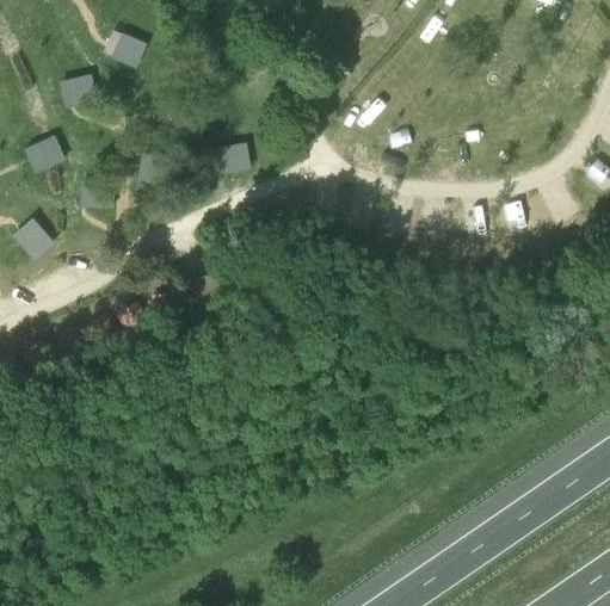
[(145,44),(118,30),(106,54),(133,67),(145,44)]
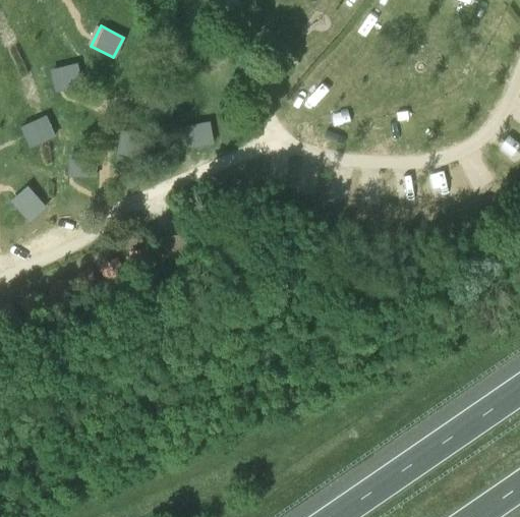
[(79,62),(55,68),(60,91),(85,83),(79,62)]
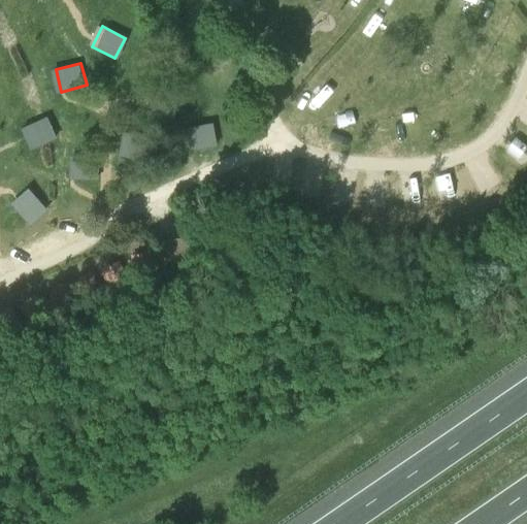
[(47,117),(24,127),(32,148),(57,137),(47,117)]
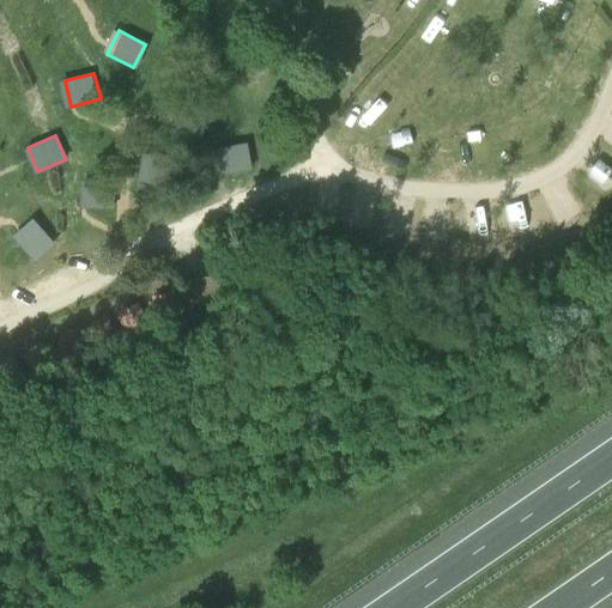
[(248,143),(218,146),(220,172),(250,169),(248,143)]
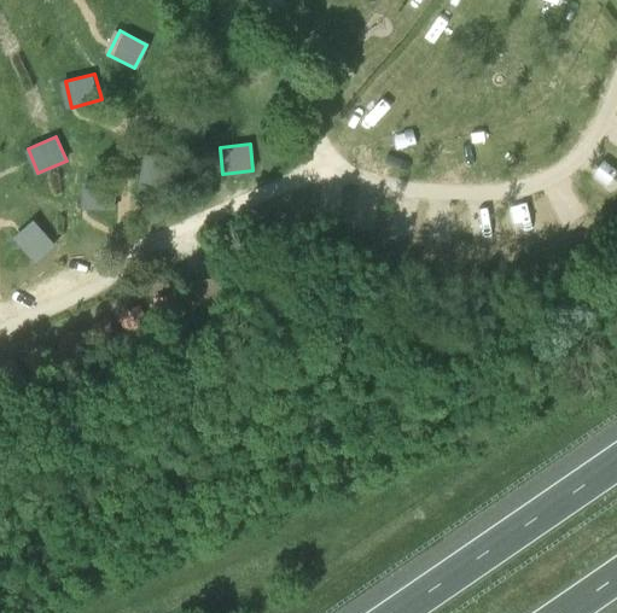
[(114,181),(82,179),(81,206),(112,208),(114,181)]
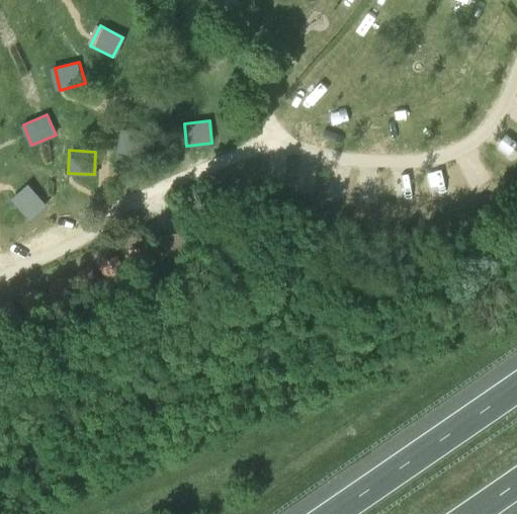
[(32,186),(14,203),(29,220),(48,201),(32,186)]
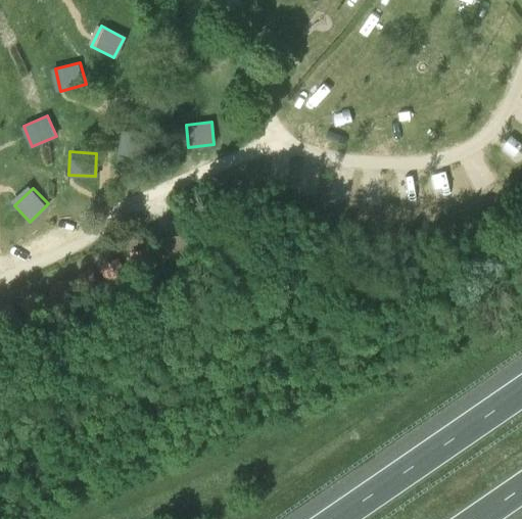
[(146,266),(145,250),(131,252),(133,268),(146,266)]
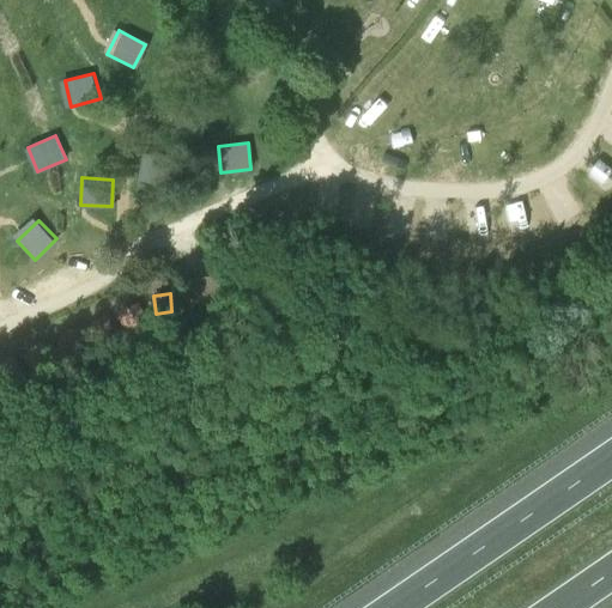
[(145,320),(138,304),(122,310),(131,327),(145,320)]
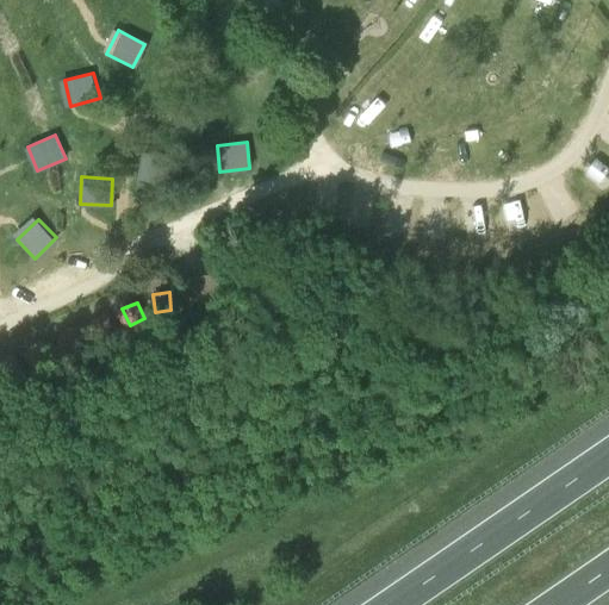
[(112,332),(105,316),(89,323),(98,340),(112,332)]
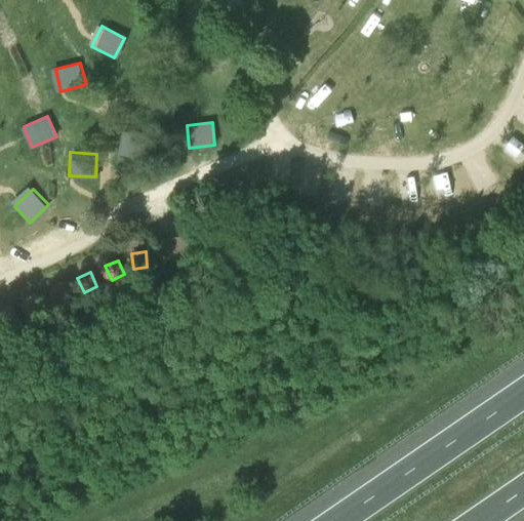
[(71,295),(64,281),(51,287),(57,301),(71,295)]
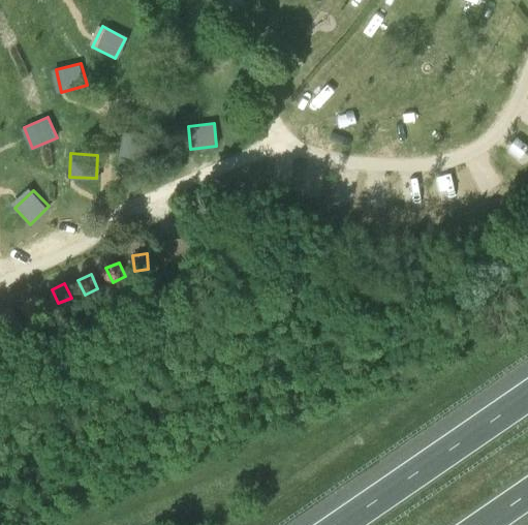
[(43,307),(37,292),(24,299),(31,312),(43,307)]
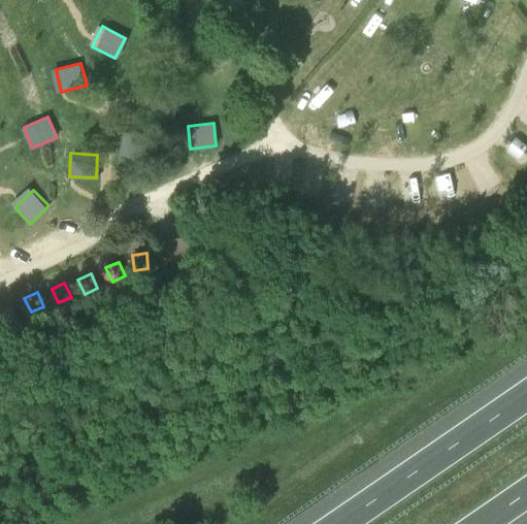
[(18,319),(10,304),(0,309),(0,315),(5,325),(18,319)]
